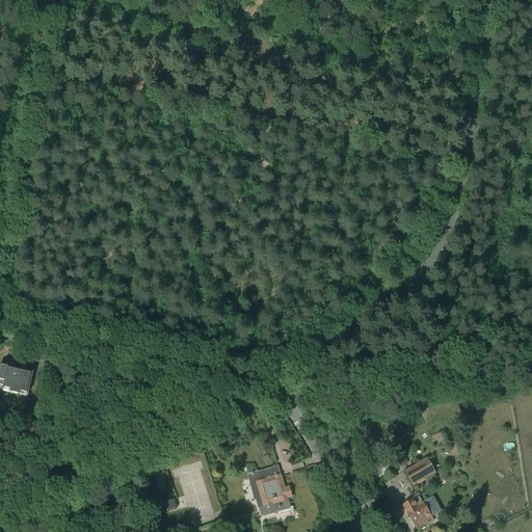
[(32,373),(0,365),(0,386),(3,387),(2,392),(19,395),(19,393),(27,395),(32,373)]
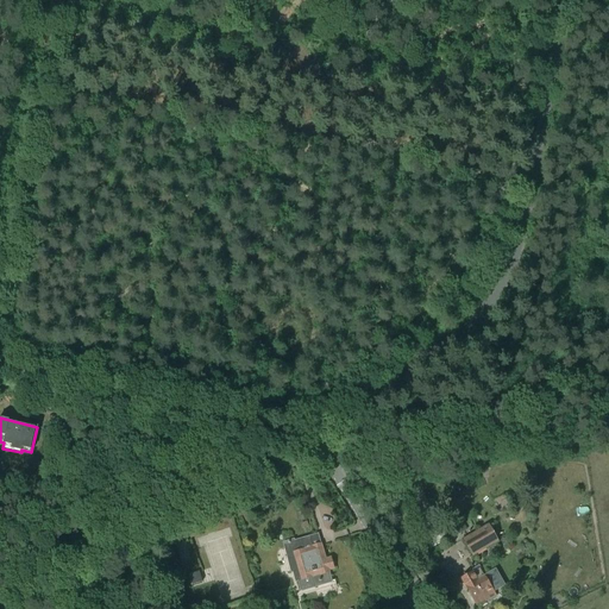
[(472,556),(497,541),(489,526),(463,540),(472,556)]
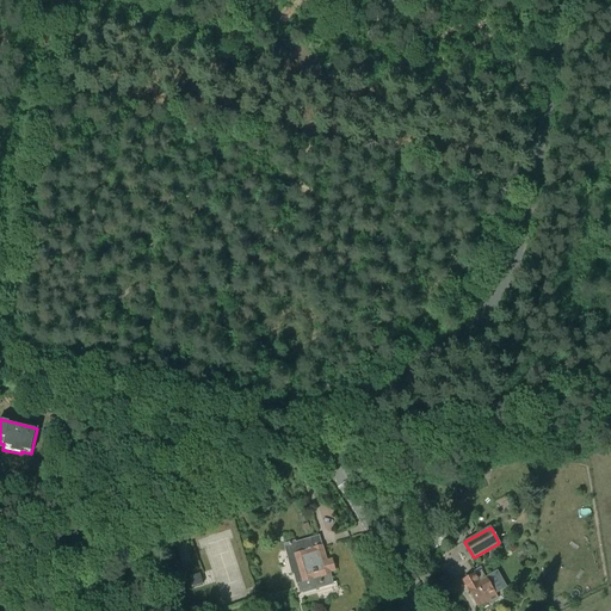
[(310,539),(296,543),(296,542),(283,545),(292,575),(294,574),(297,585),(298,584),(301,593),(333,585),(329,573),(334,572),(331,561),(326,562),(321,547),(313,549),(310,539)]
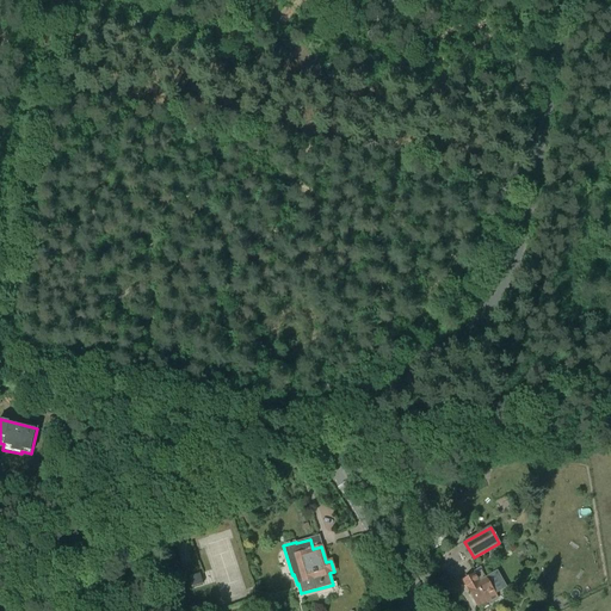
[(463,582),(462,582),(467,591),(468,590),(477,606),(489,600),(491,603),(498,599),(486,580),(481,573),(482,572),(481,568),(473,573),(474,575),(463,581),(463,582)]
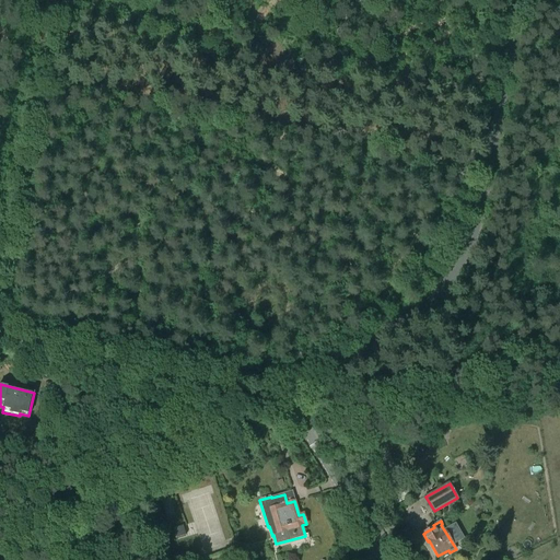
[(176,538),(186,535),(183,526),(173,528),(176,538)]
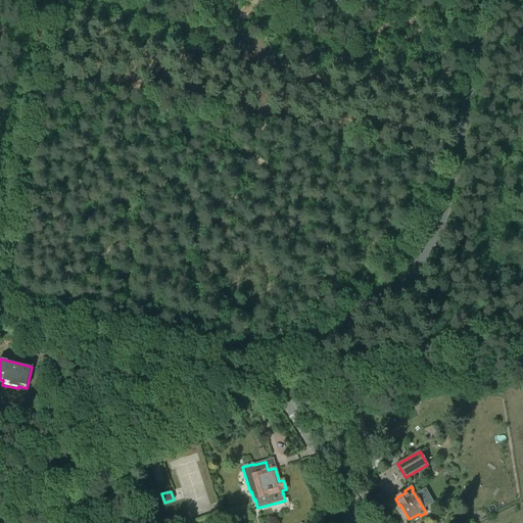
All buildings are outlined.
